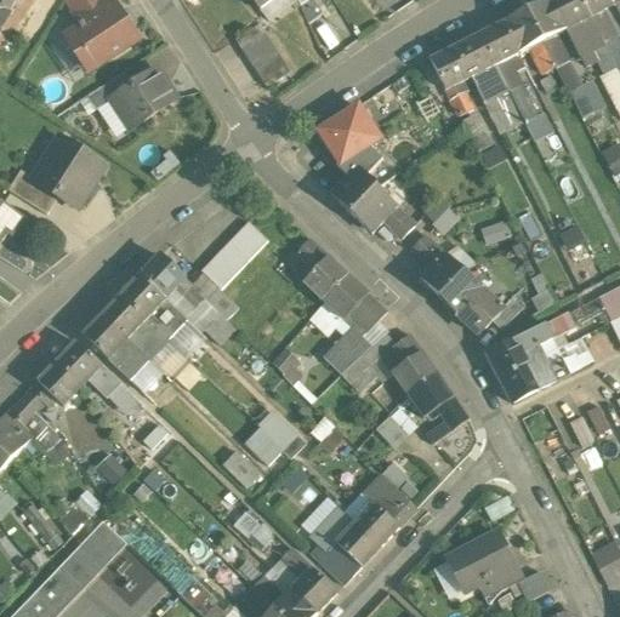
[(0,10),(6,12),(12,0),(0,0),(0,10)]
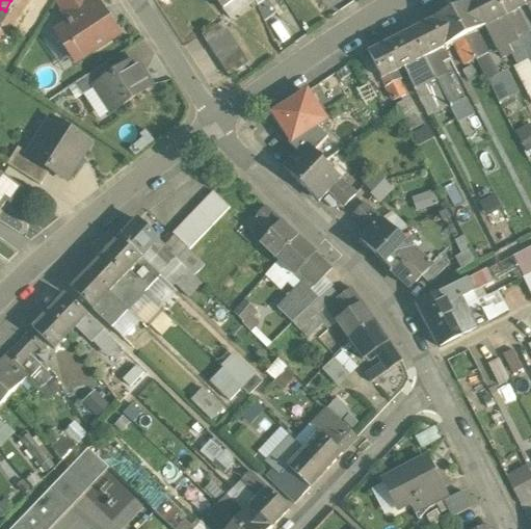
[(70,0),(60,6),(69,20),(95,2),(93,0),(70,0)]
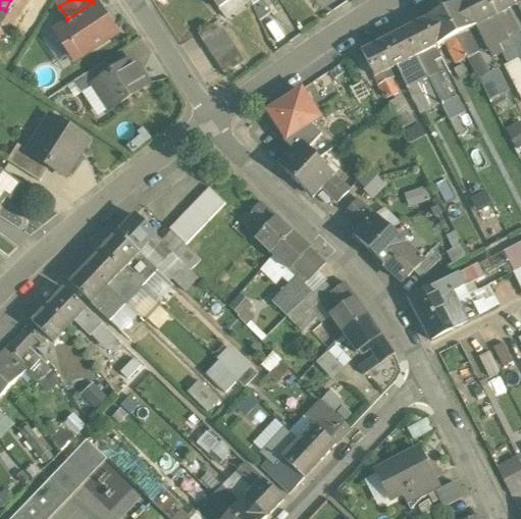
[(210,0),(217,8),(218,8),(217,7),(226,0),(210,0)]
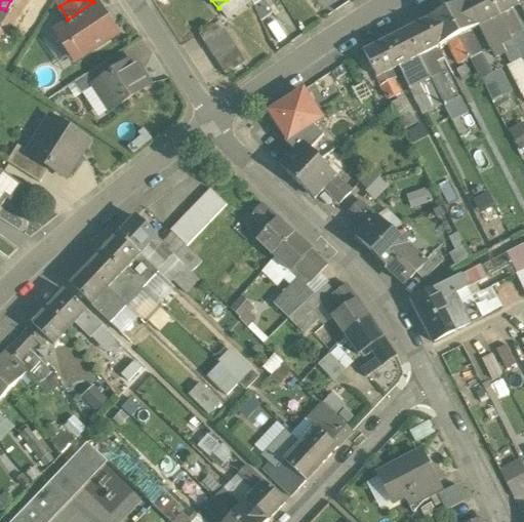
[(478,24),(466,0),(458,0),(444,7),(457,34),(478,24)]
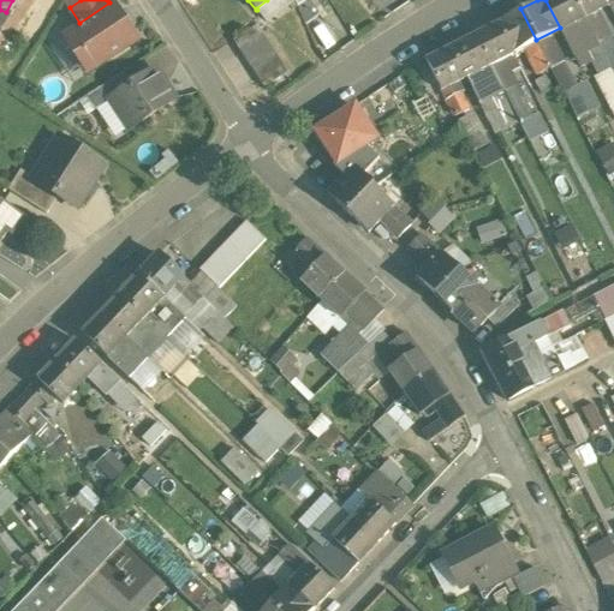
[(546,0),(560,28),(583,16),(574,0),(546,0)]
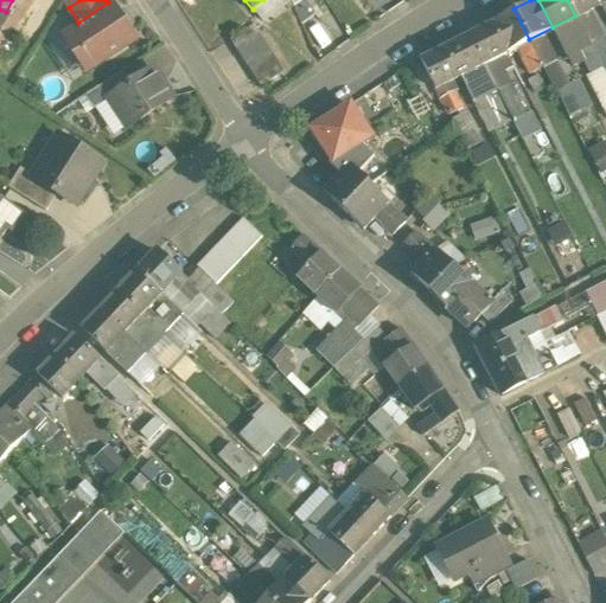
[(567,0),(575,15),(588,10),(599,4),(598,0),(567,0)]
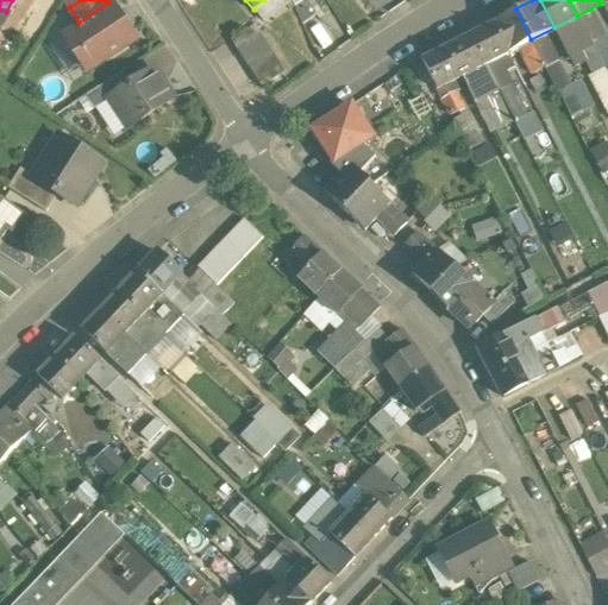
[(79,23),(63,32),(87,68),(132,37),(110,2),(108,2),(79,23)]
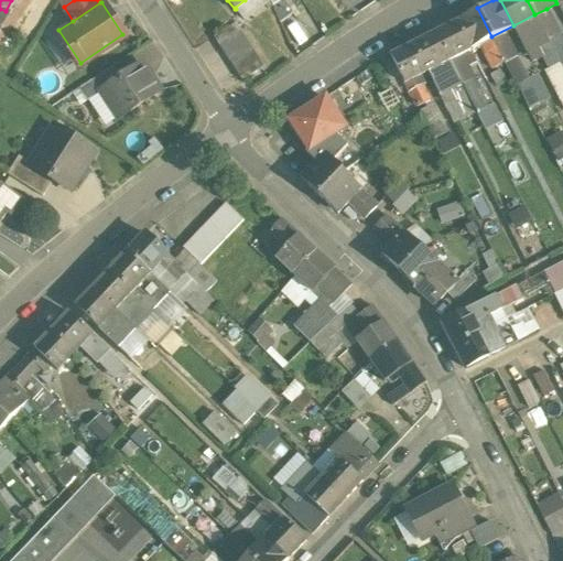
[(477,8),(455,20),(469,49),(478,43),(491,36),(477,8)]
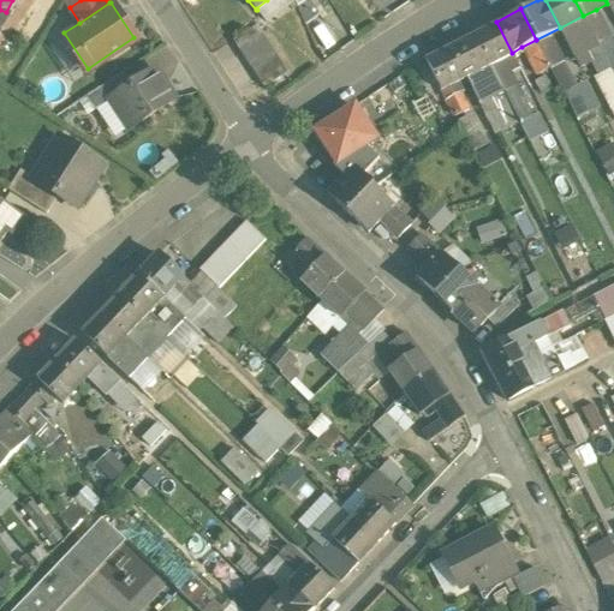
[(609,35),(596,10),(583,16),(596,42),(609,35)]
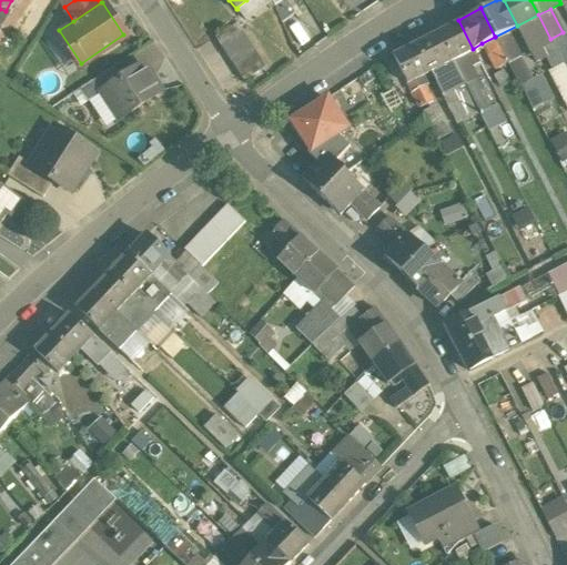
[(538,14),(517,26),(525,41),(530,51),(540,46),(552,40),(550,39),(538,14)]
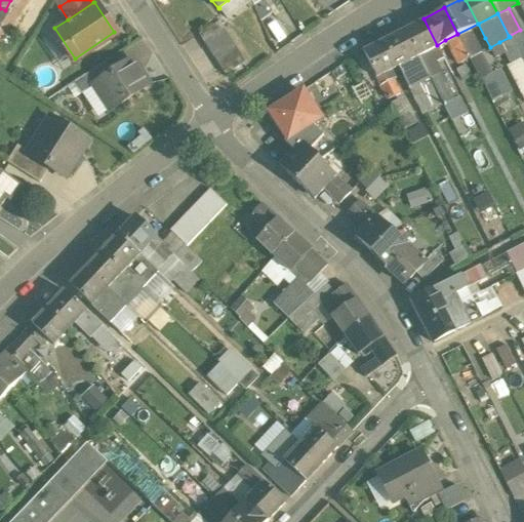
[(437,45),(424,18),(403,29),(417,55),(435,46),(437,45)]
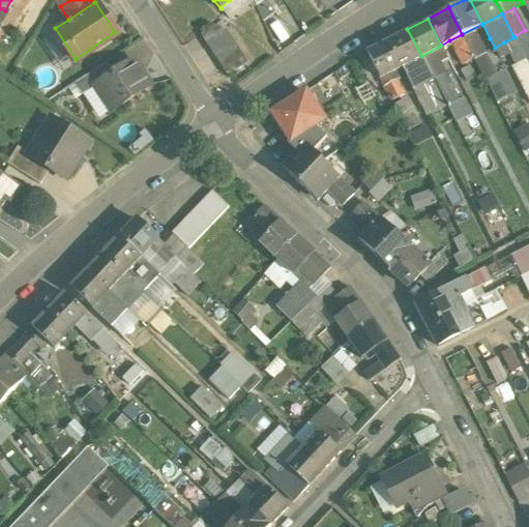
[(219,20),(200,32),(207,42),(227,30),(219,20)]
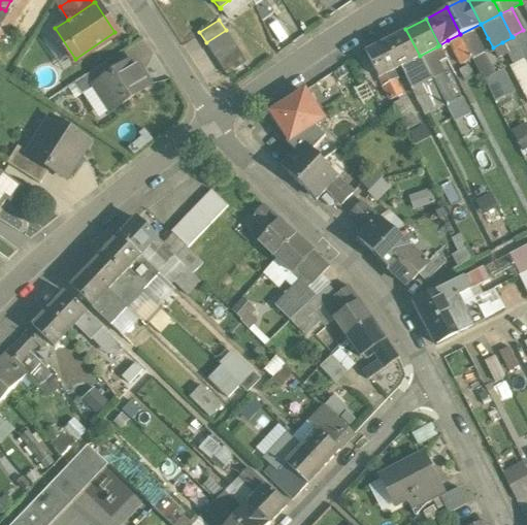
[(481,24),(460,34),(471,56),(482,51),(478,43),(488,38),(481,24)]
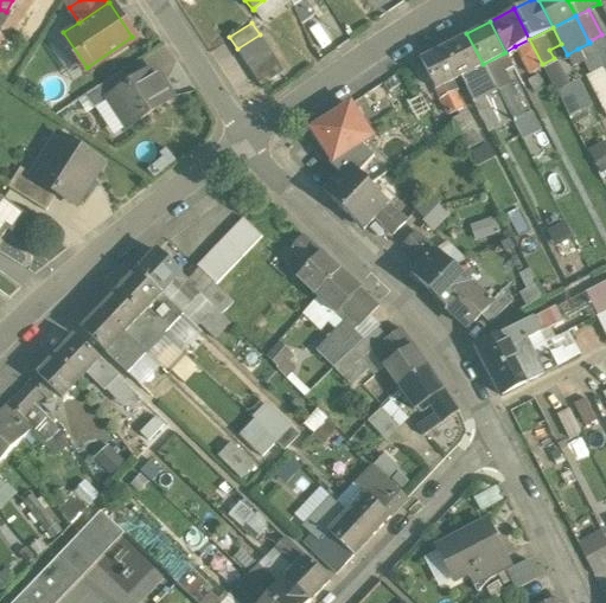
[(466,33),(444,45),(460,76),(470,71),(483,64),(466,33)]
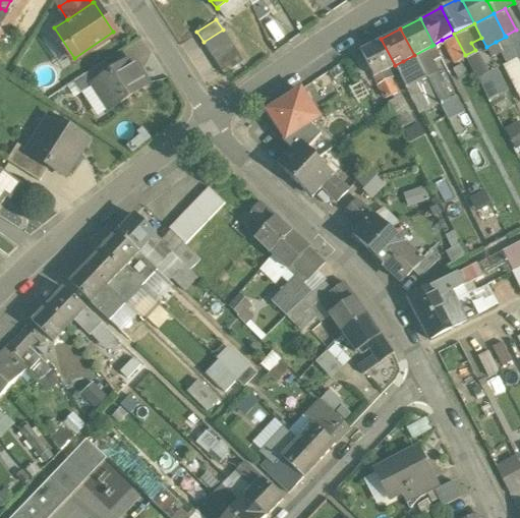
[(223,30),(204,42),(210,52),(229,40),(223,30)]
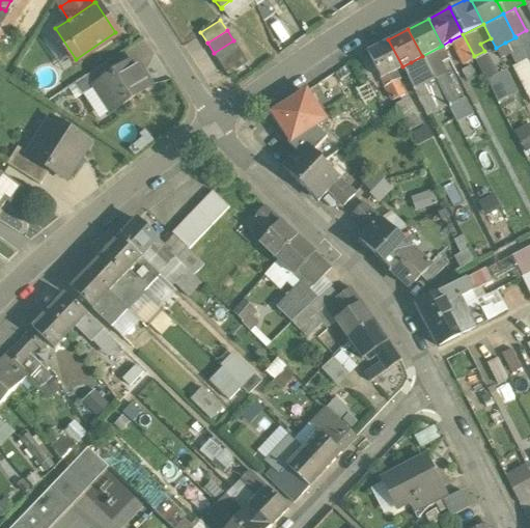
[(463,34),(450,40),(462,62),(474,56),(463,34)]
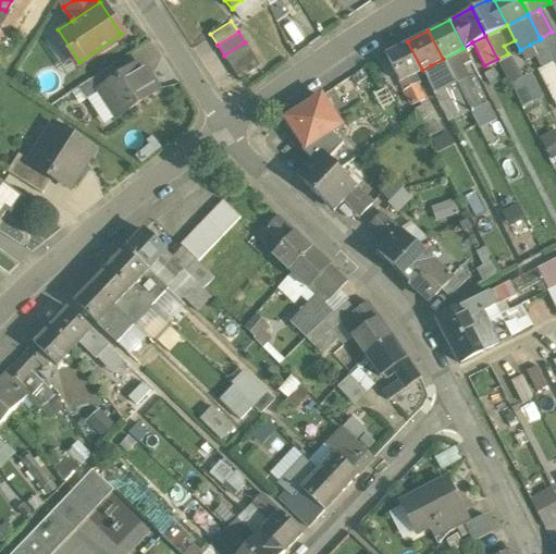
[(552,60),(541,39),(530,45),(541,66),(552,60)]
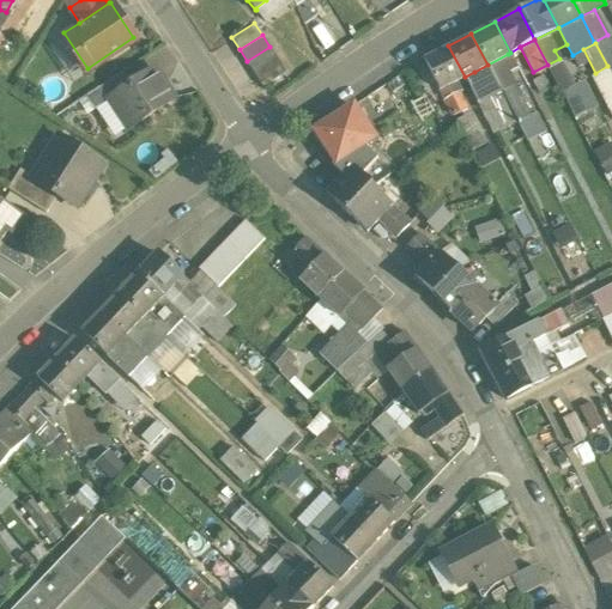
[(448,46),(423,59),(438,90),(455,81),(465,77),(448,46)]
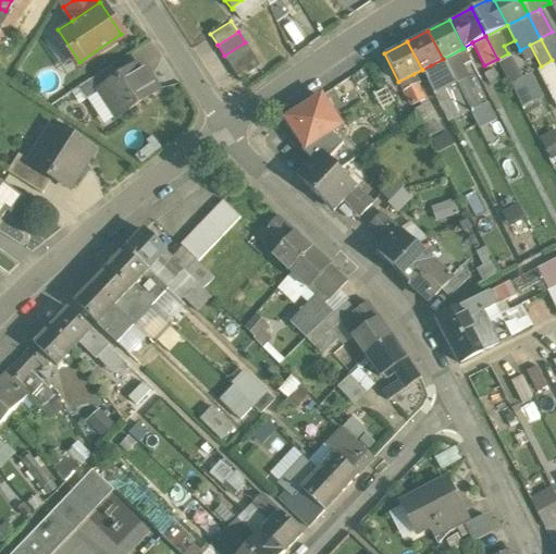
[(245,42),(224,56),(231,66),(251,53),(245,42)]
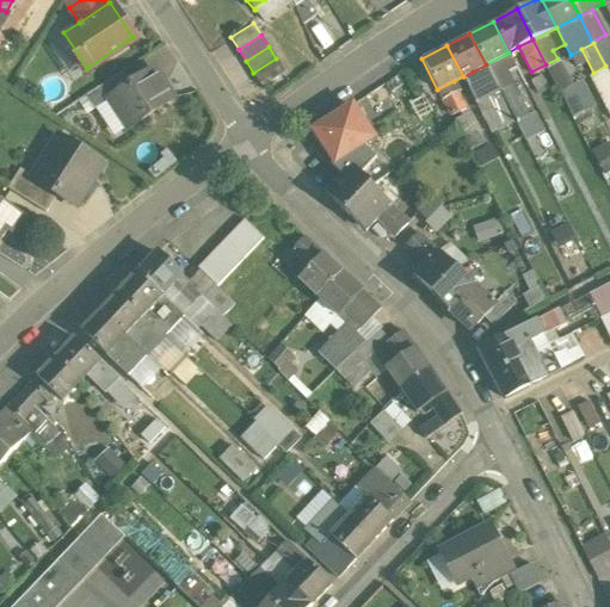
[(506,54),(486,64),(499,88),(511,82),(504,69),(511,64),(506,54)]
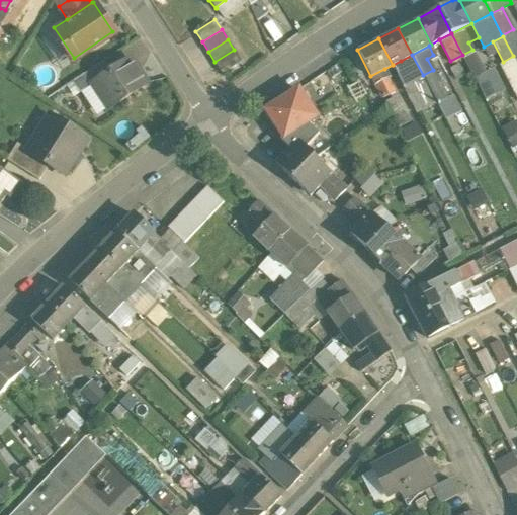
[(234,50),(214,62),(221,72),(240,59),(234,50)]
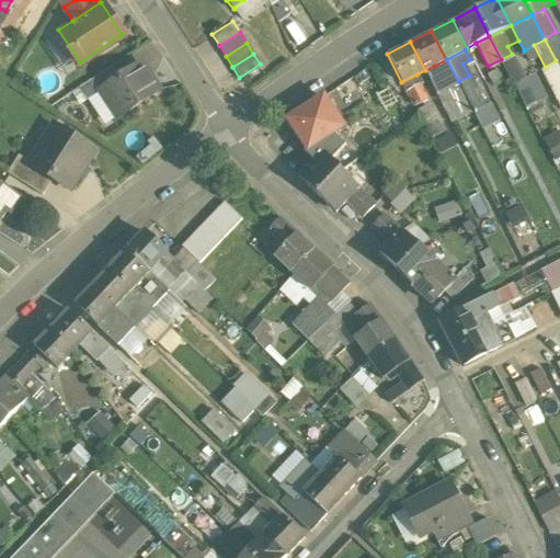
[(504,59),(526,105),(549,95),(537,69),(526,73),(516,54),(504,59)]
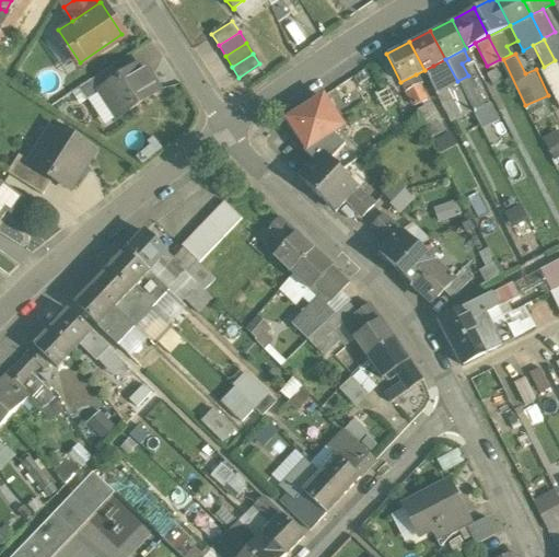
[(445,59),(433,66),(439,77),(444,88),(457,81),(445,59)]
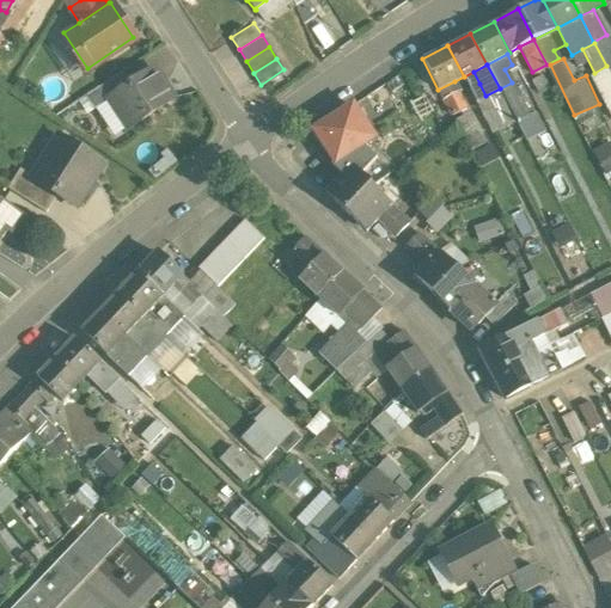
[(129,81),(108,96),(109,96),(128,124),(171,96),(152,67),(129,81)]
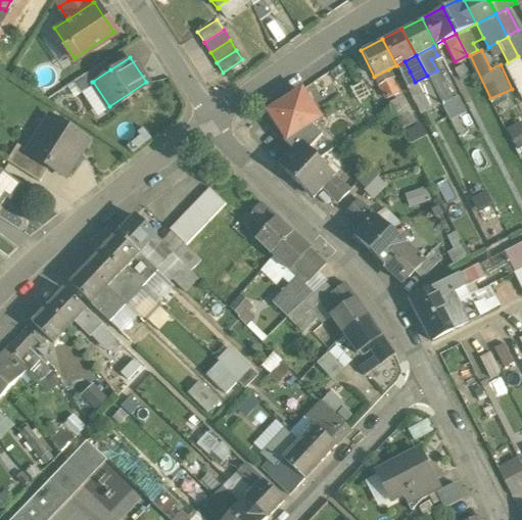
[(103,59),(74,80),(81,91),(93,82),(92,82),(110,69),(103,59)]
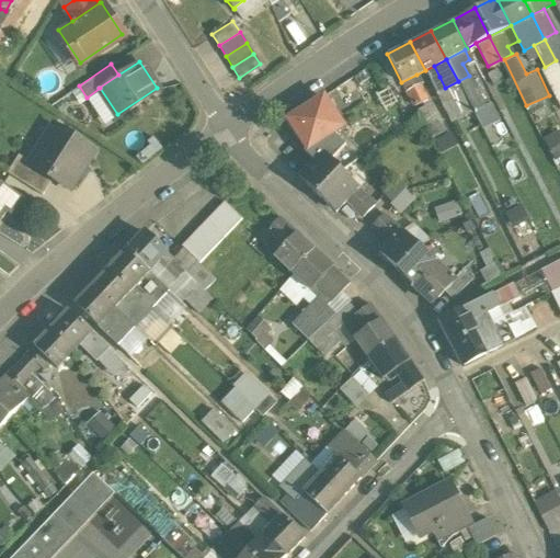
[(434,66),(425,70),(431,82),(440,77),(434,66)]
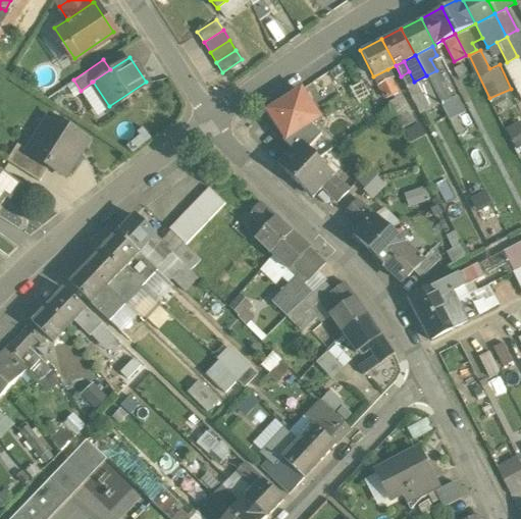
[(387,69),(373,76),(384,97),(397,90),(389,78),(392,76),(387,69)]
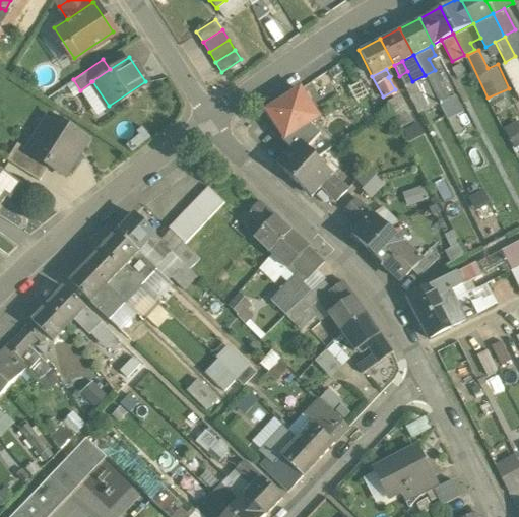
[(299,88),(266,110),(283,136),(284,137),(308,122),(316,116),(299,88)]
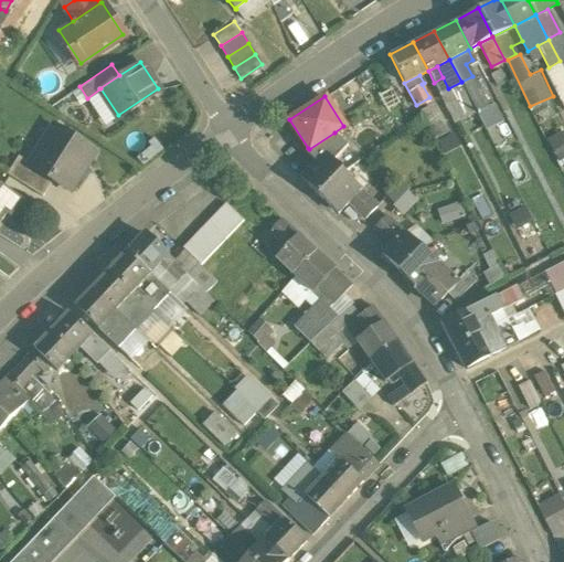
[(486,126),(503,120),(498,102),(479,108),(486,126)]
